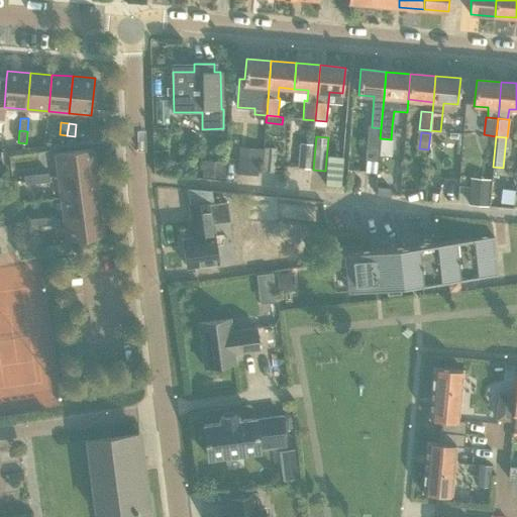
[(298,168),(311,169),(313,144),(300,143),(298,168)]
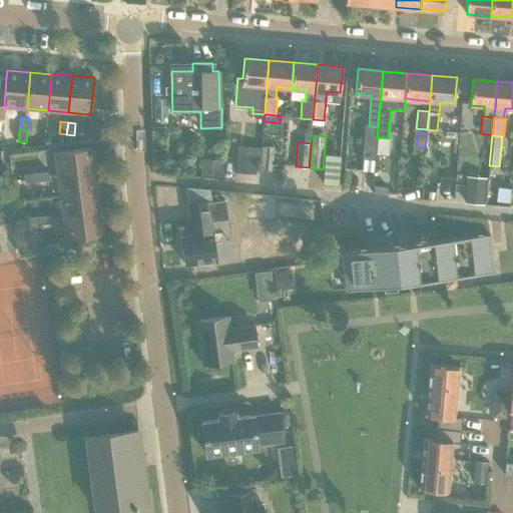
[(261,169),(273,170),(275,147),(263,146),(261,169)]
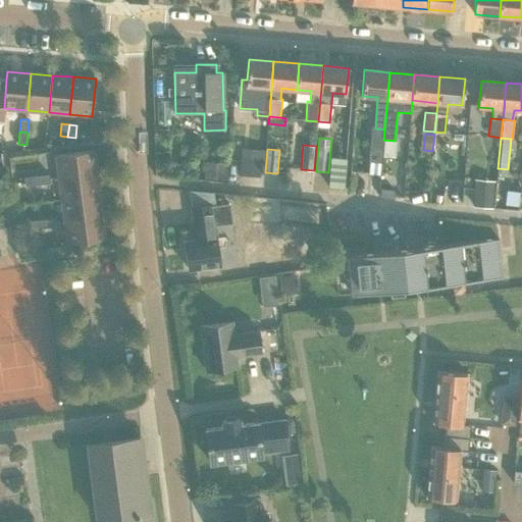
[(57,156),(63,200),(99,195),(93,151),(57,156)]
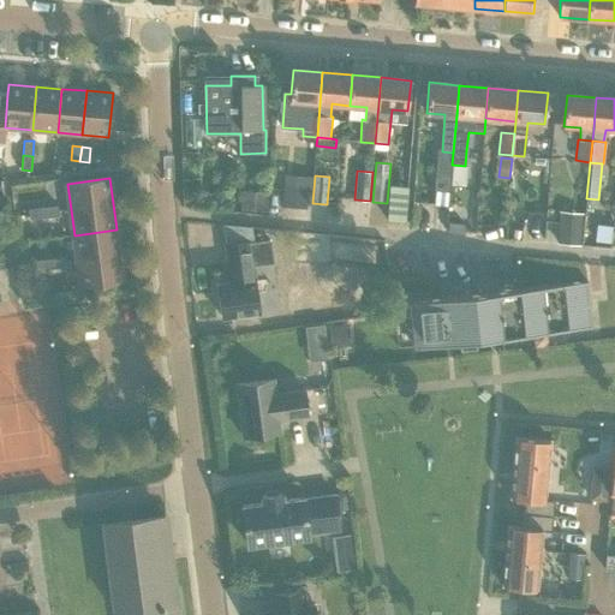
[(436,178),(435,192),(449,193),(451,179),(436,178)]
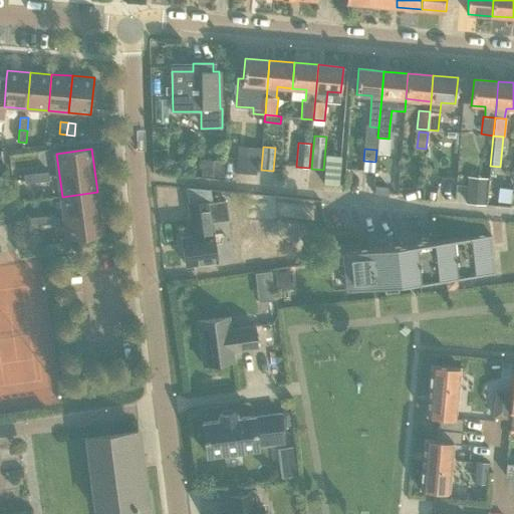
[(325,156),(324,185),(339,186),(341,157),(325,156)]
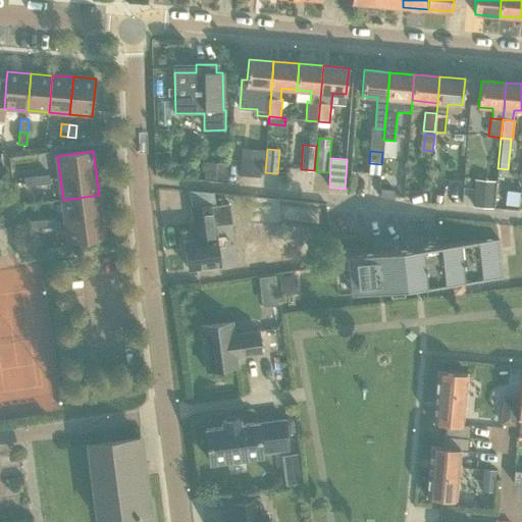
[(241,160),(240,174),(259,176),(261,161),(241,160)]
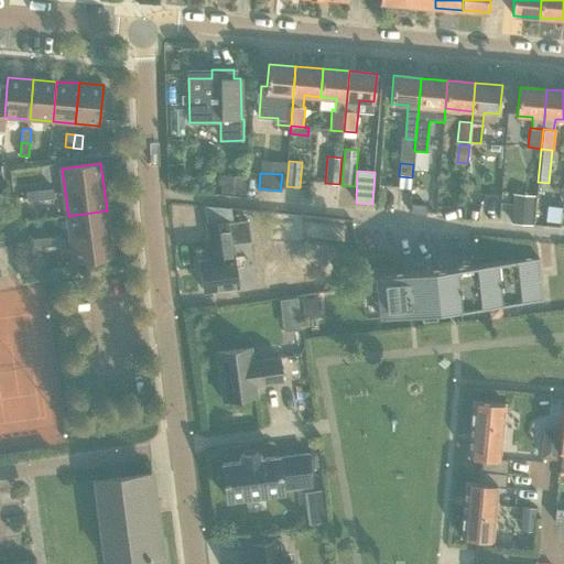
[(245,193),(247,177),(224,175),(221,191),(245,193)]
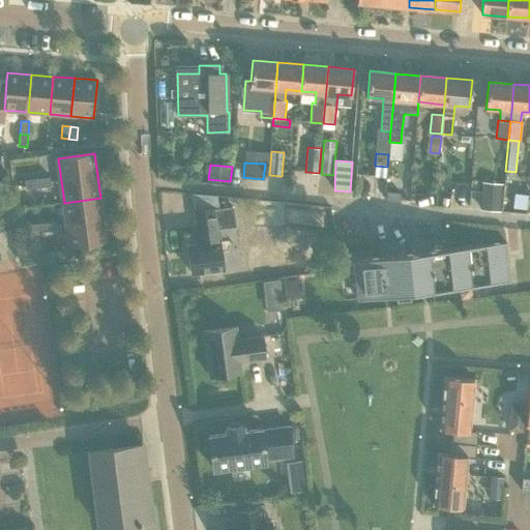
[(38,187),(52,185),(51,178),(38,179),(38,187)]
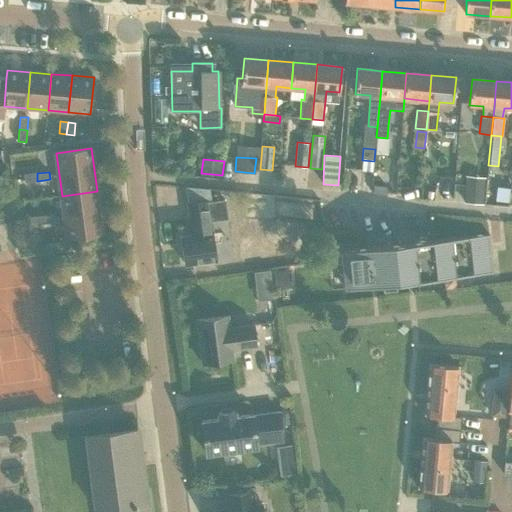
[(25,182),(37,181),(37,173),(24,175),(25,182)]
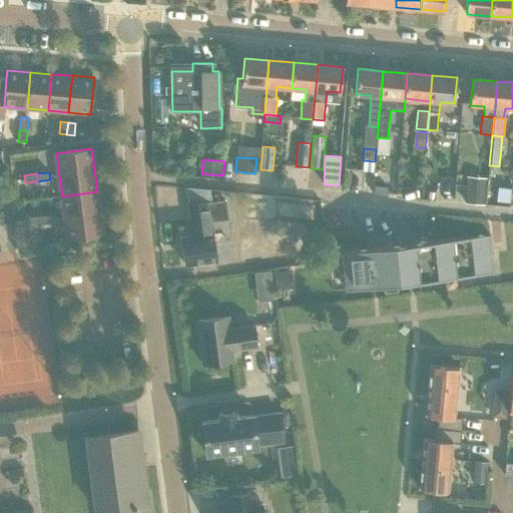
[(374,185),(374,193),(387,194),(388,186),(374,185)]
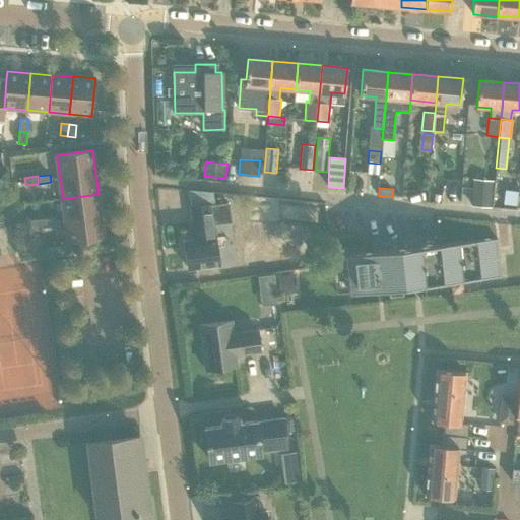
[(474,189),(472,205),(490,206),(492,190),(474,189)]
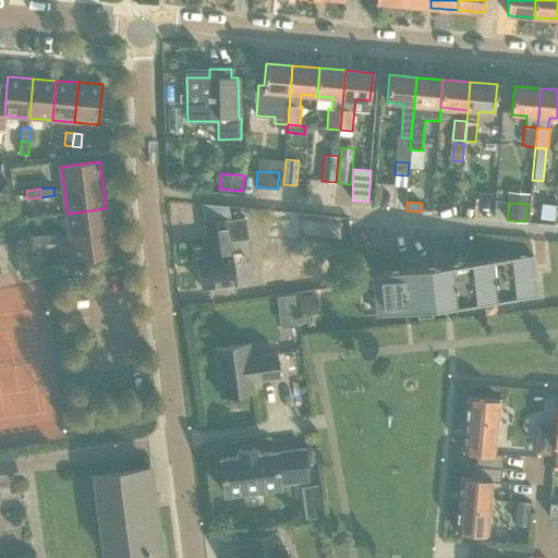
[(106,208),(68,214),(73,262),(112,256),(106,208)]
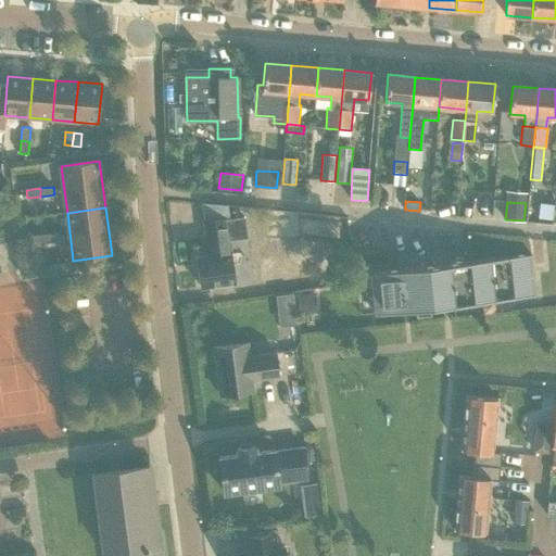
[(302,215),(300,238),(346,242),(343,219),(302,215)]
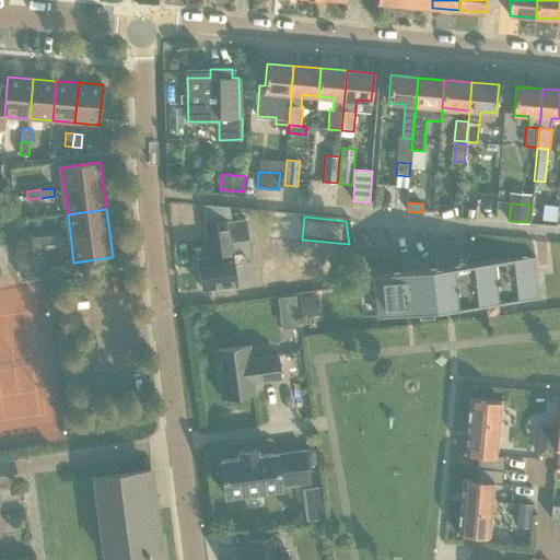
[(238,284),(233,253),(232,253),(231,241),(249,237),(246,218),(228,220),(228,219),(206,222),(211,258),(199,260),(203,289),(238,284)]
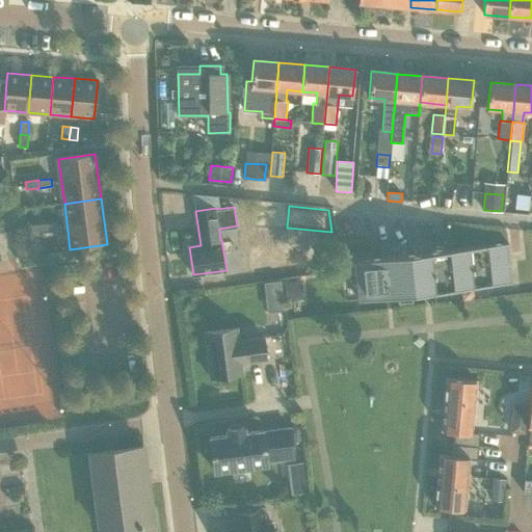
[(57,231),(56,222),(44,223),(45,233),(57,231)]
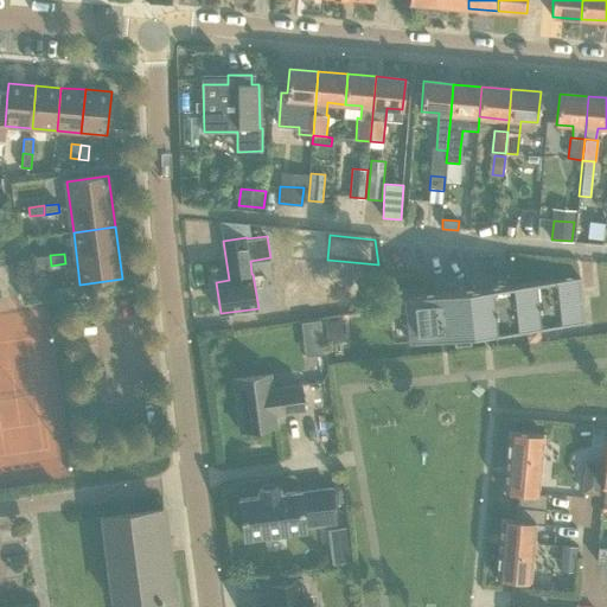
[(36,257),(37,267),(51,266),(50,255),(36,257)]
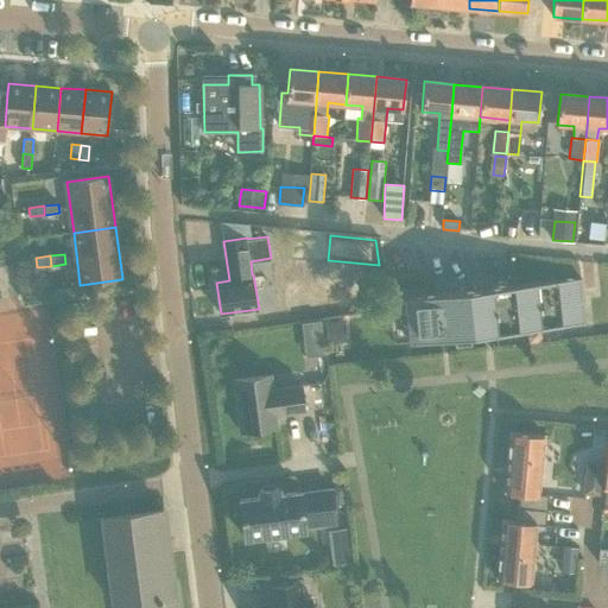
[(404,297),(409,342),(586,323),(581,278),(404,297)]
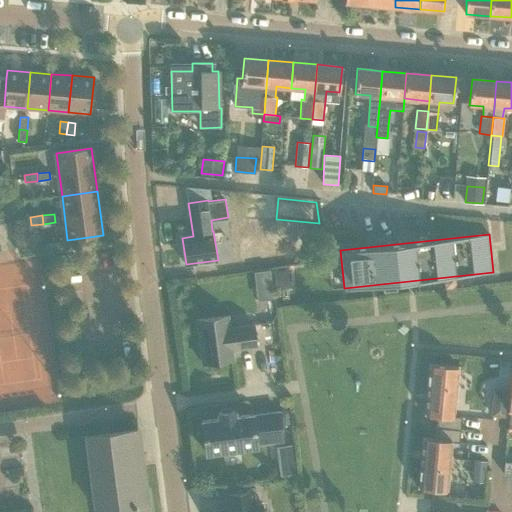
[(275,273),(277,288),(288,286),(286,271),(275,273)]
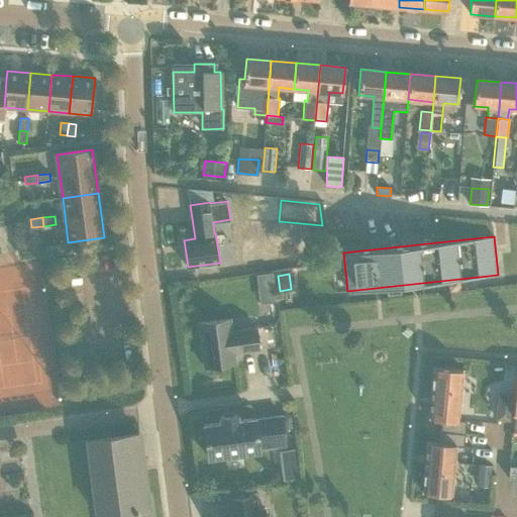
[(230,318),(198,323),(204,367),(236,363),(235,352),(260,349),(259,344),(256,328),(232,331),(230,318)]
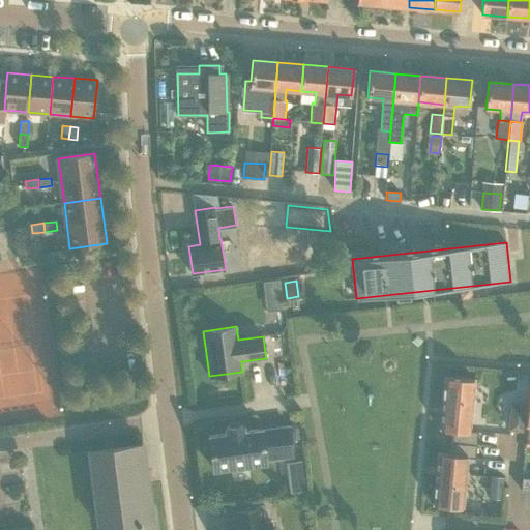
[(288,333),(263,336),(265,353),(290,350),(288,333)]
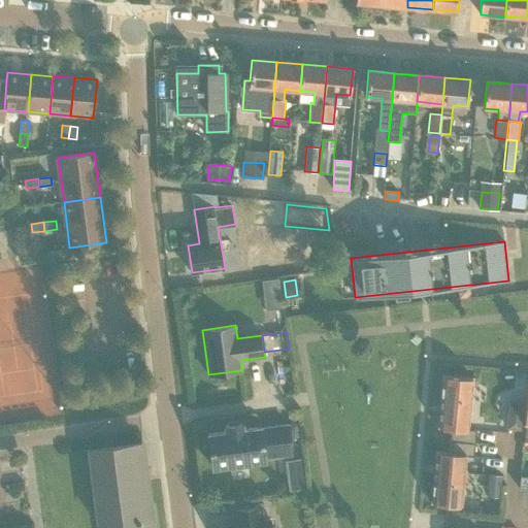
[(451,440),(475,442),(476,430),(468,429),(473,378),(443,376),(439,427),(452,428),(451,440)]
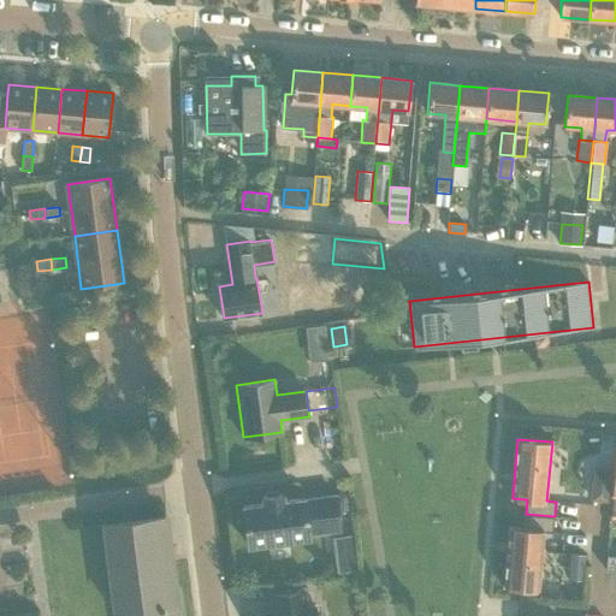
[(605,501),(606,486),(592,485),(591,499),(605,501)]
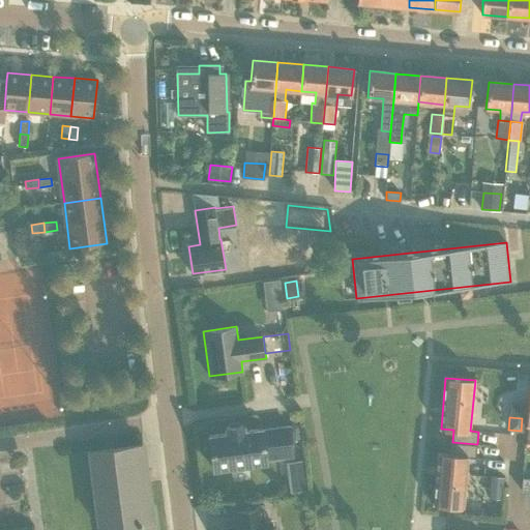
[(227,433),(209,435),(213,468),(232,466),(232,470),(248,468),(247,464),(266,461),(266,460),(293,457),(289,427),(262,430),(262,429),(244,431),(243,424),(226,427),(227,433)]
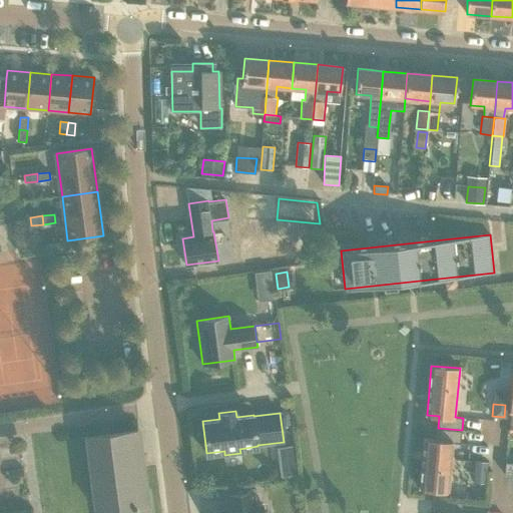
[(461,443),(462,430),(438,428),(437,440),(425,439),(420,488),(448,491),(453,442),(461,443)]
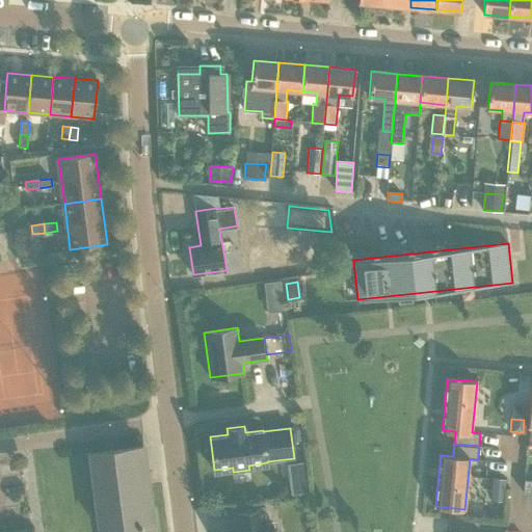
[(101,530),(102,530),(157,523),(154,506),(151,507),(143,446),(90,453),(101,530)]
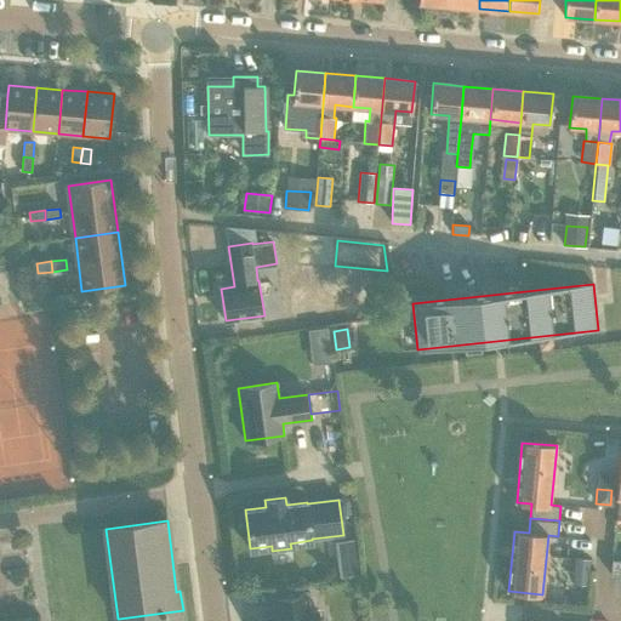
[(339,556),(355,553),(354,541),(337,542),(339,556)]
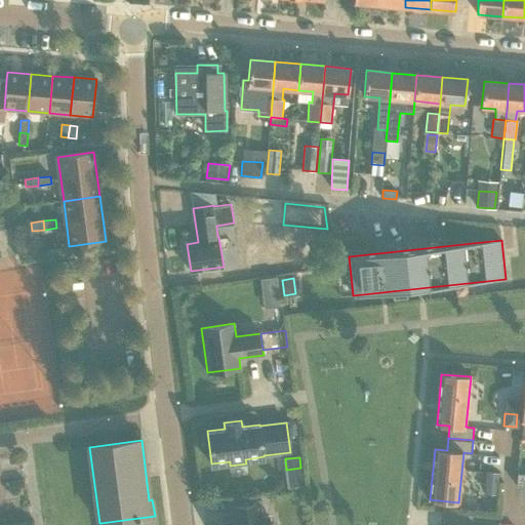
[(469,462),(469,471),(478,471),(479,462),(469,462)]
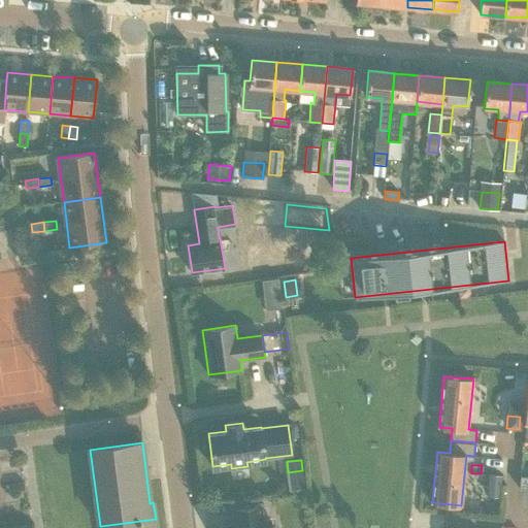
[(489,474),(488,485),(501,487),(502,475),(489,474)]
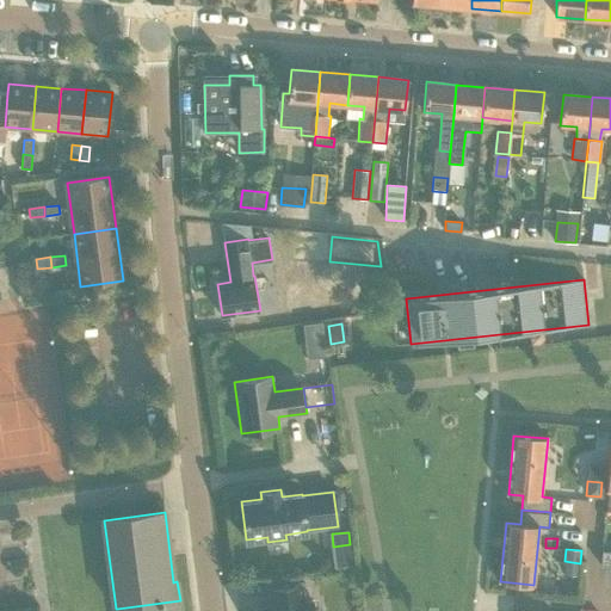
[(271,590),(273,608),(258,610),(257,610),(319,610),(314,610),(313,603),(303,604),(301,586),(271,590)]
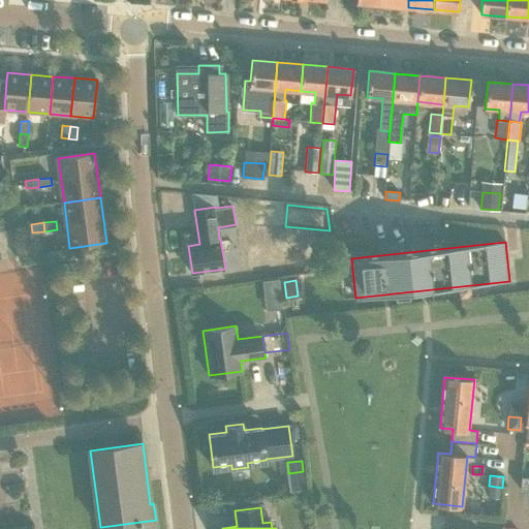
[(156,528),(156,520),(101,527),(101,528),(156,528)]
